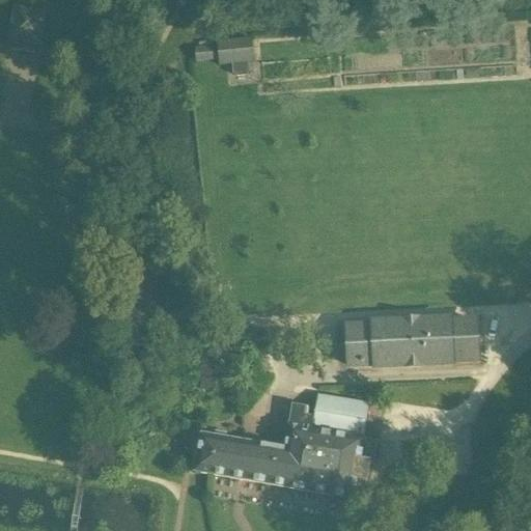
[(15,9),(10,38),(14,39),(12,50),(23,51),(34,53),(36,43),(39,43),(44,14),(15,9)]
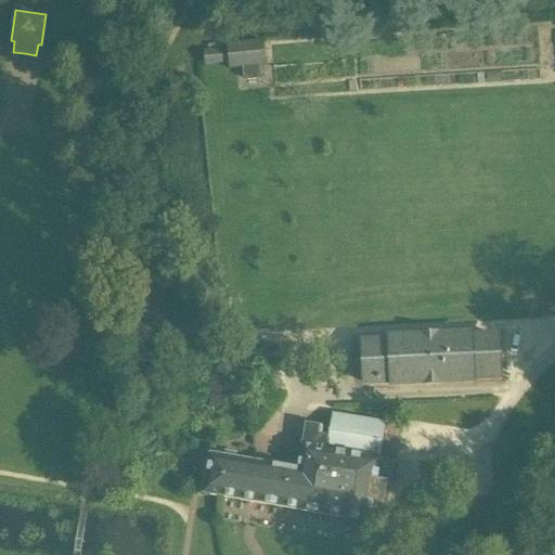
[(260,77),(259,68),(266,67),(265,49),(227,52),(229,71),(242,69),(243,79),(247,82),(257,81),(260,77)]
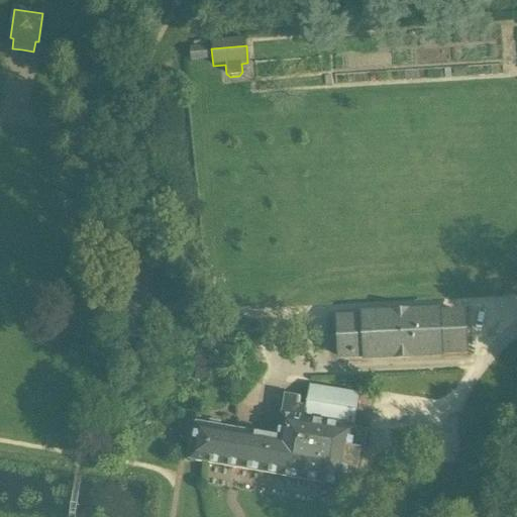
[(208,47),(189,48),(190,61),(209,60),(208,47)]
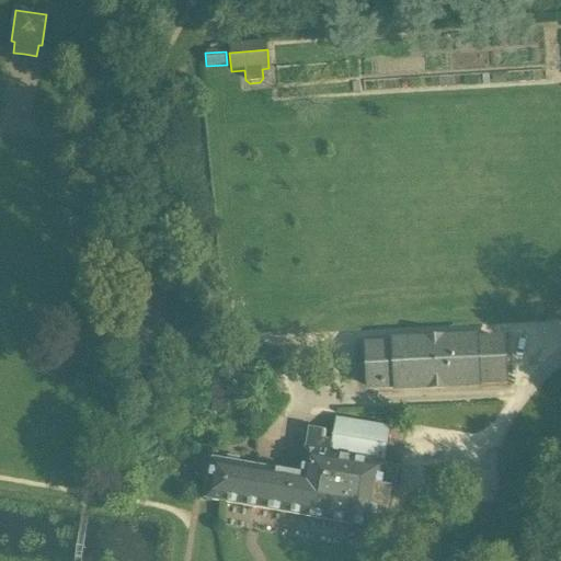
[(473,343),(473,341),(369,345),(369,359),(364,359),(365,374),(370,374),(371,388),(397,387),(397,388),(476,385),(476,382),(505,381),(503,342),(473,343)]
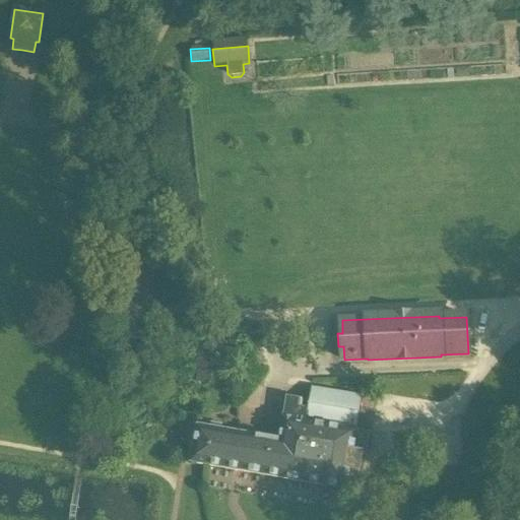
[(354,430),(360,399),(311,391),(308,409),(298,407),(299,400),(285,397),(278,442),(196,428),(191,463),(338,489),(341,470),(359,473),(363,453),(367,454),(371,432),(354,430)]
